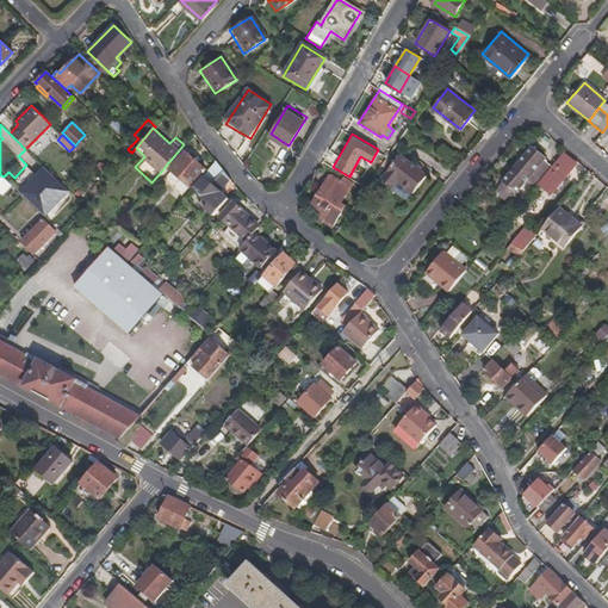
[(447,159),(453,150),(444,143),(440,147),(436,152),(447,159)]
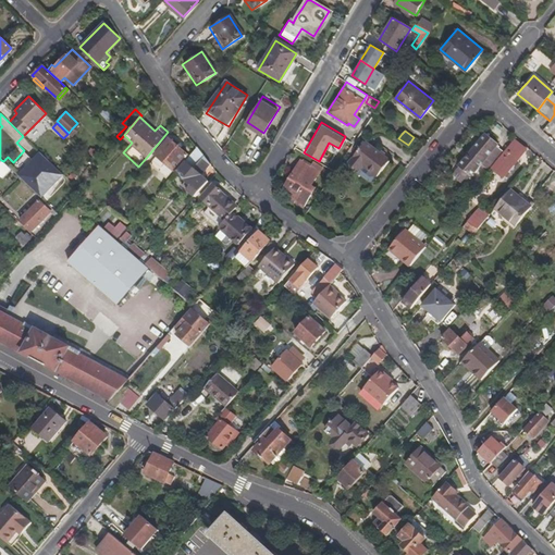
[(492,164),(504,150),(496,144),(497,142),(485,132),(458,165),(471,175),(484,159),(492,164)]
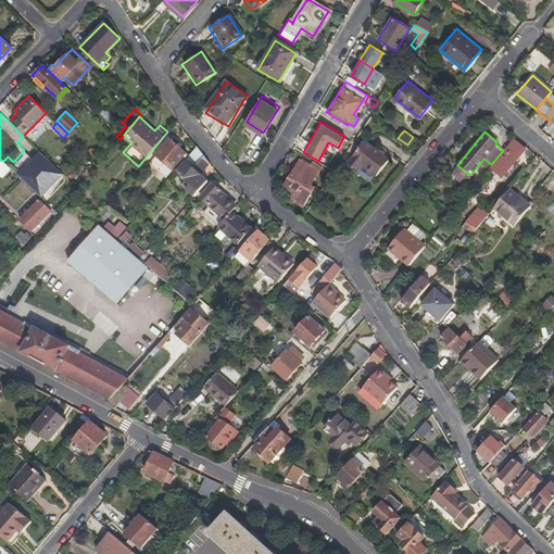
[(165,178),(186,153),(167,138),(153,154),(154,155),(147,163),(165,178)]
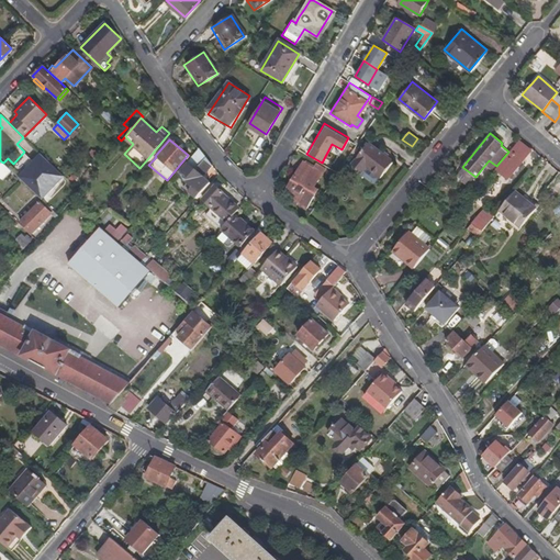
[(506,180),(529,150),(517,141),(508,152),(496,166),(493,169),(506,180)]
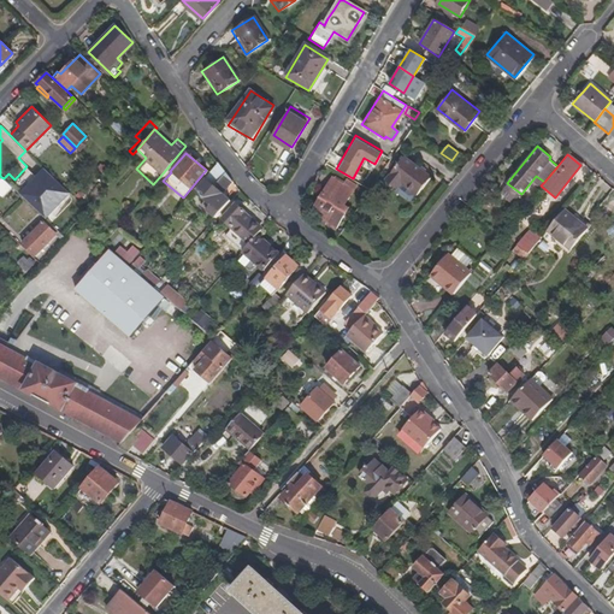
[(430,176),(403,155),(384,181),(395,189),(401,182),(415,194),(430,176)]
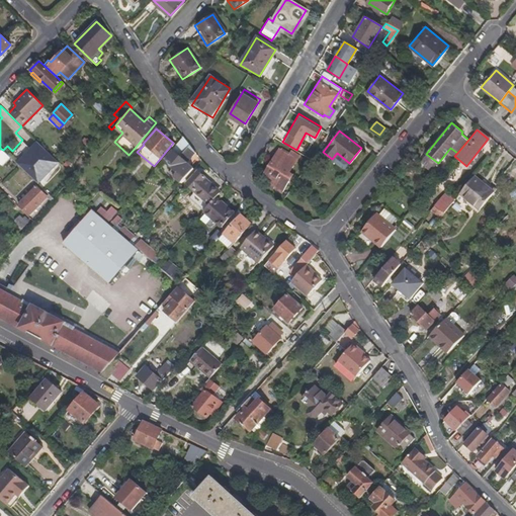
[(194,152),(181,136),(171,148),(172,149),(163,160),(171,167),(167,171),(172,176),(173,175),(180,180),(191,167),(185,162),(194,152)]
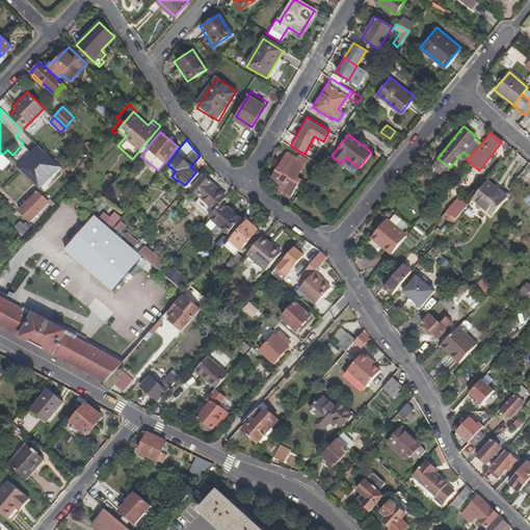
[(38,146),(17,168),(38,188),(59,165),(38,146)]
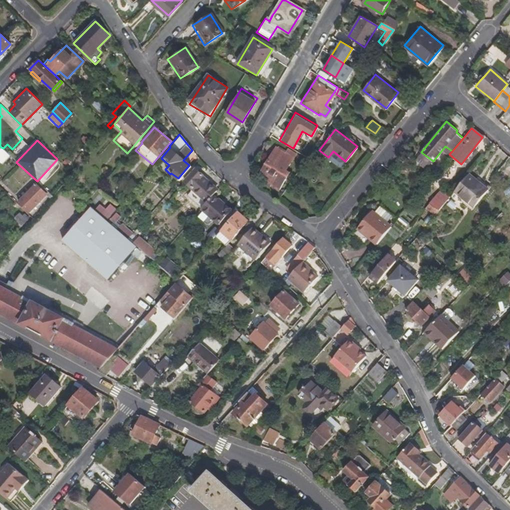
[(0,161),(8,153),(3,148),(1,147),(0,146),(0,161)]
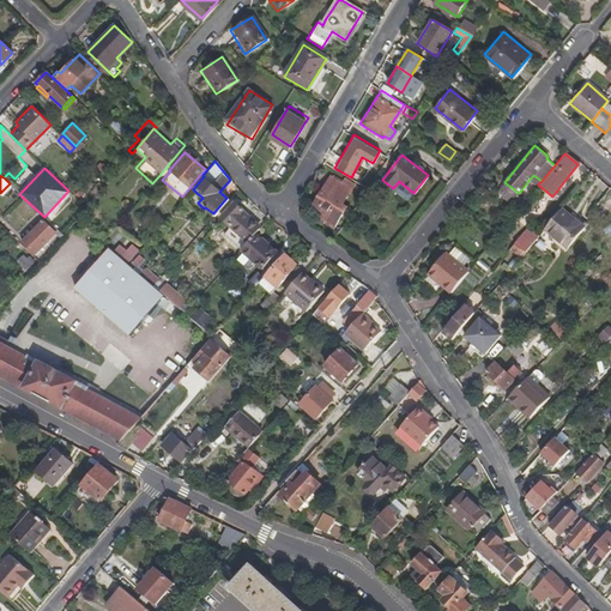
[(340,206),(351,189),(331,176),(312,206),(316,210),(314,212),(326,221),(328,217),(336,222),(344,209),(340,206)]
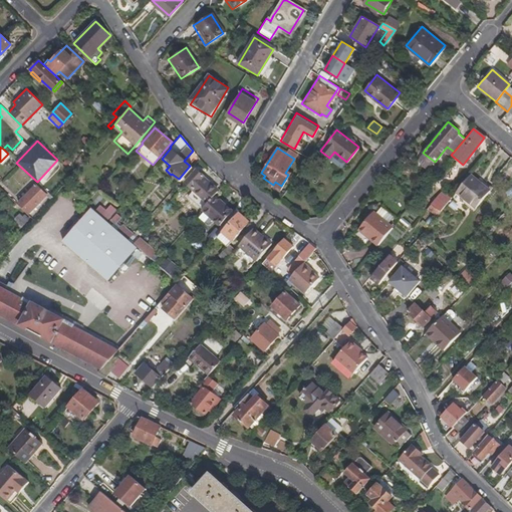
[(435,162),(423,153),(417,161),(428,170),(435,162)]
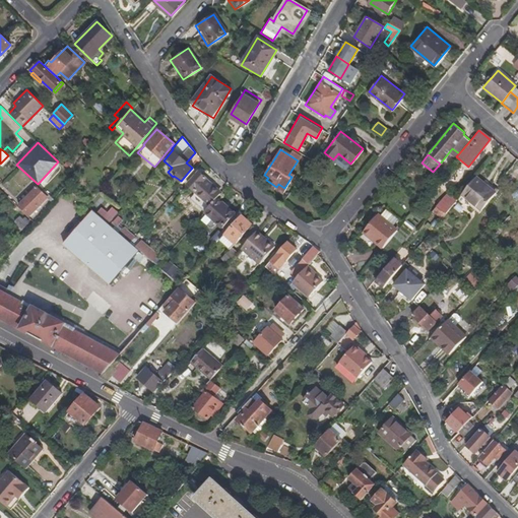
[(66,168),(71,163),(67,158),(62,164),(66,168)]
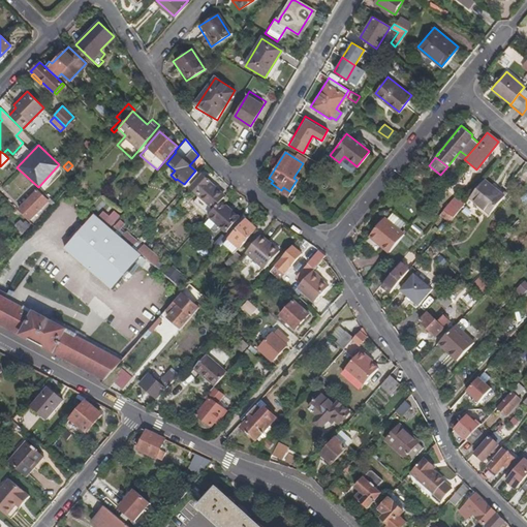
[(448,179),(454,173),(450,169),(444,177),(448,179)]
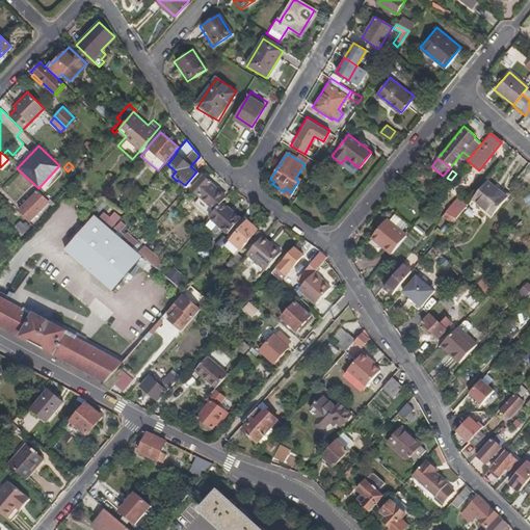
[(210,215),(215,209),(220,203),(224,197),(209,183),(211,182),(203,175),(191,188),(201,196),(195,203),(210,215)]
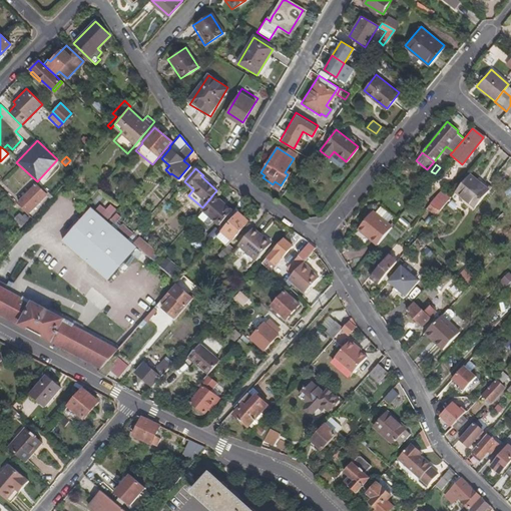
[(488,190),(468,174),(454,192),(473,208),(488,190)]
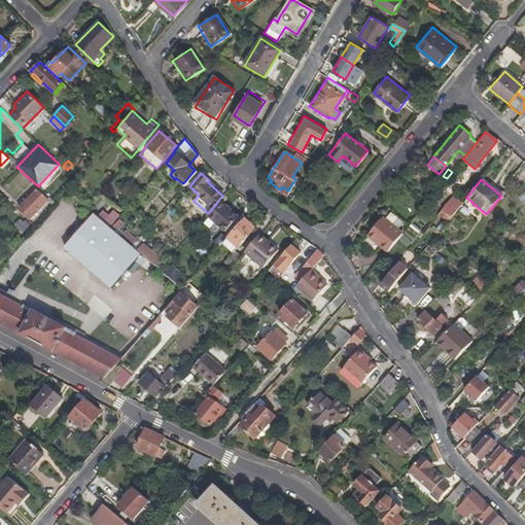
[(44,201),(46,199),(41,194),(35,187),(21,203),(26,208),(25,210),(30,216),(44,201)]
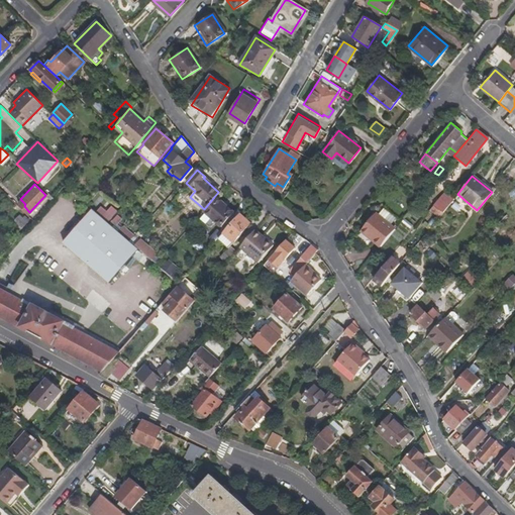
[(42,187),(40,190),(45,195),(43,197),(48,201),(52,197),(42,187)]
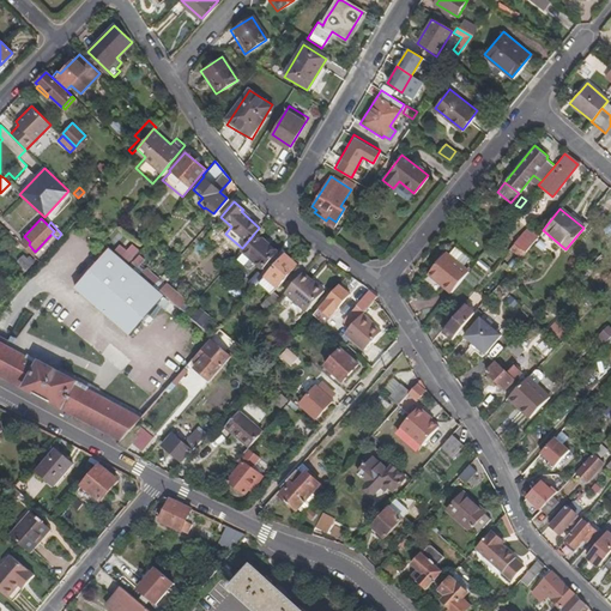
[(525,252),(537,236),(527,228),(514,242),(525,252)]
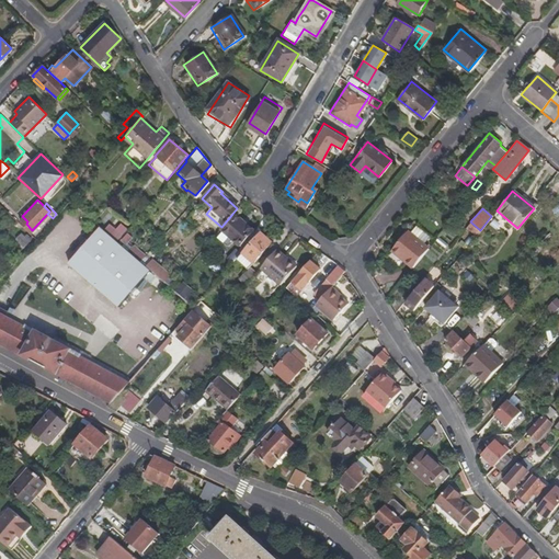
[(251,229),(232,214),(227,220),(221,227),(218,229),(220,231),(216,237),(224,243),(227,244),(229,242),(231,240),(237,246),(251,229)]
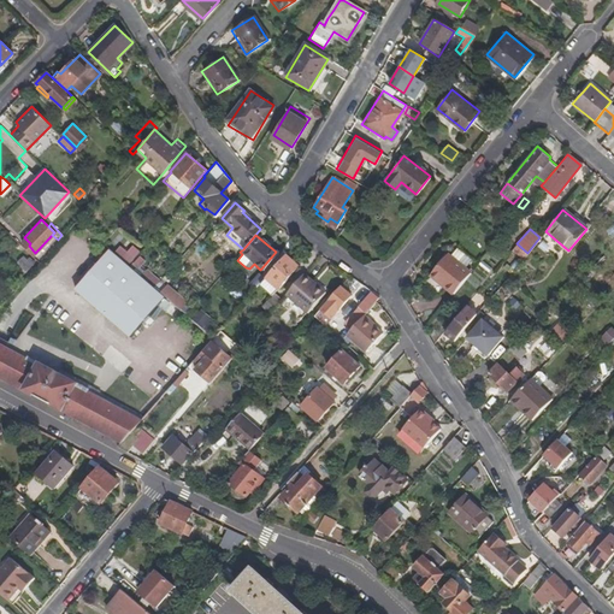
[(128,264),(139,251),(131,243),(125,249),(118,244),(112,251),(128,264)]
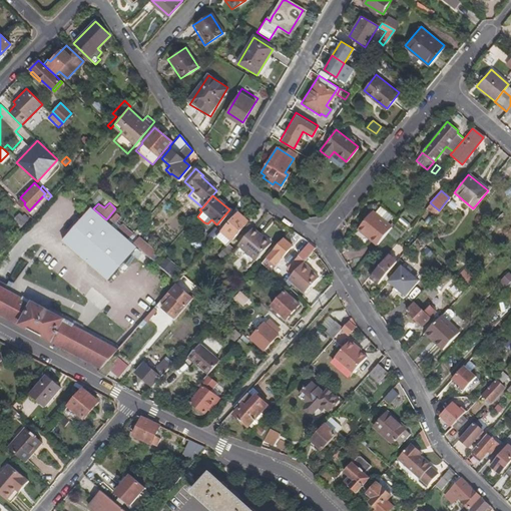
[(439,210),(430,202),(425,208),(434,216),(439,210)]
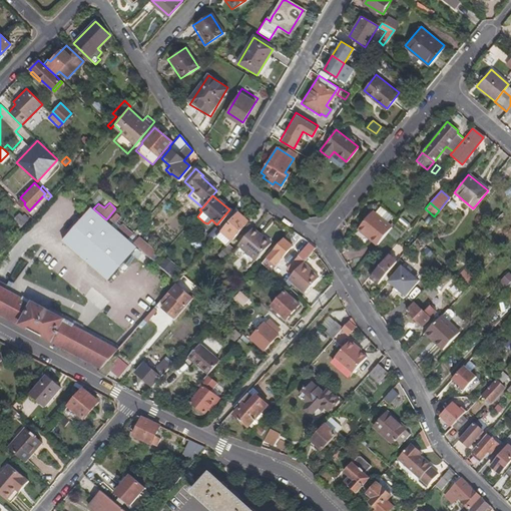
[(93,208),(90,205),(61,238),(107,280),(136,246),(126,237),(115,228),(114,227),(106,220),(106,219),(93,208)]
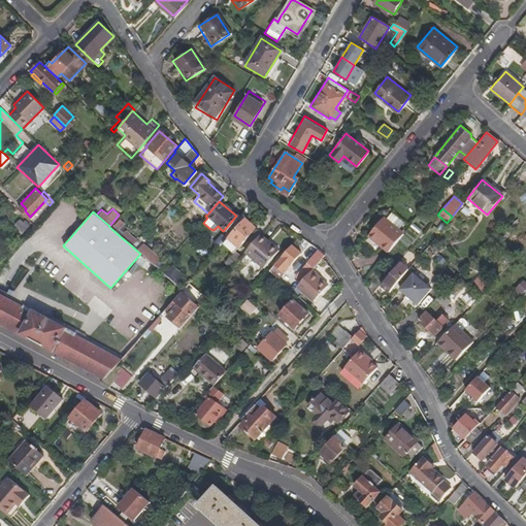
[(402,233),(397,229),(402,224),(390,214),(385,220),(383,218),(367,236),(387,252),(402,233)]
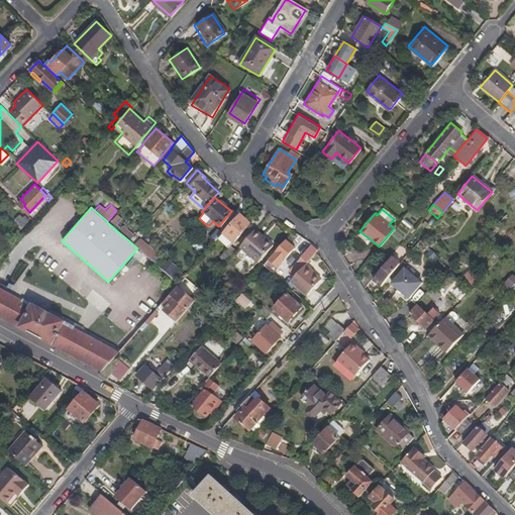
[(24,221),(27,219),(23,215),(21,216),(18,213),(13,219),(20,226),(24,221)]
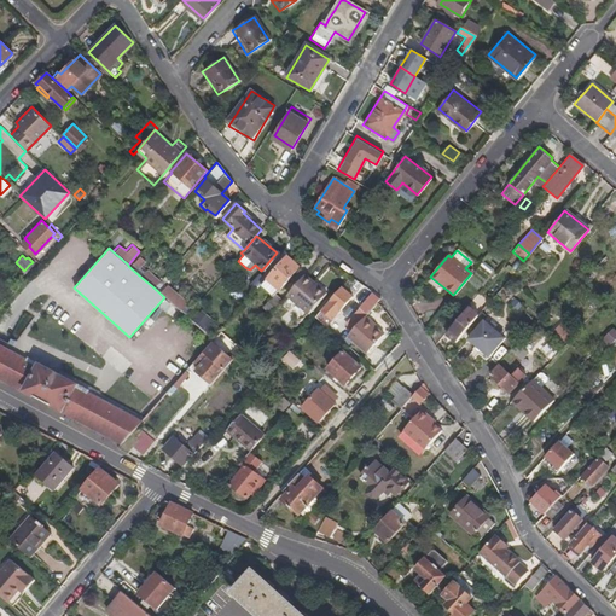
[(39,263),(30,255),(28,257),(33,262),(29,265),(34,268),(39,263)]
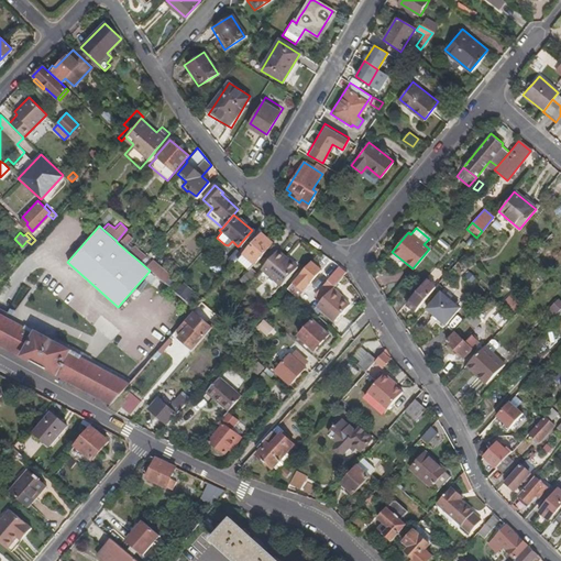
[(125,243),(131,238),(127,232),(117,242),(125,250),(129,245),(125,243)]
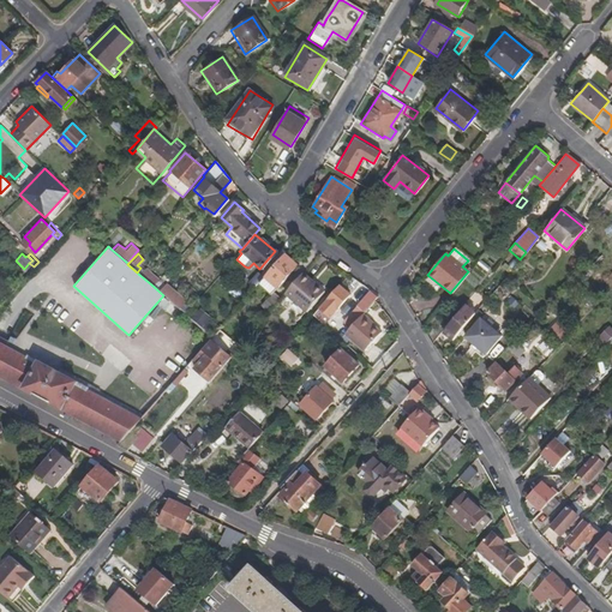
[(273,291),(294,264),(282,253),(256,283),(268,293),(259,303),(269,311),(277,300),(280,298),(273,291)]
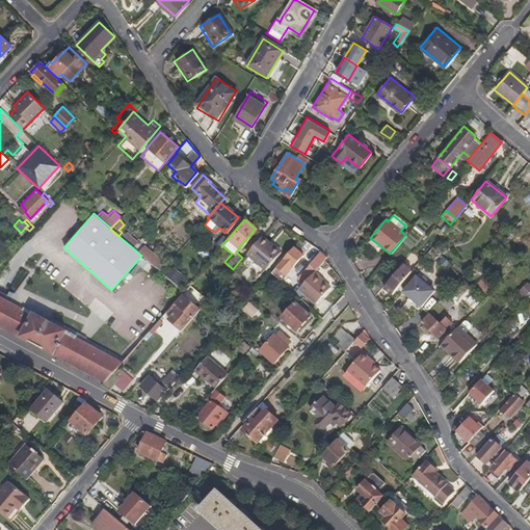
[(125,231),(120,237),(131,246),(136,241),(125,231)]
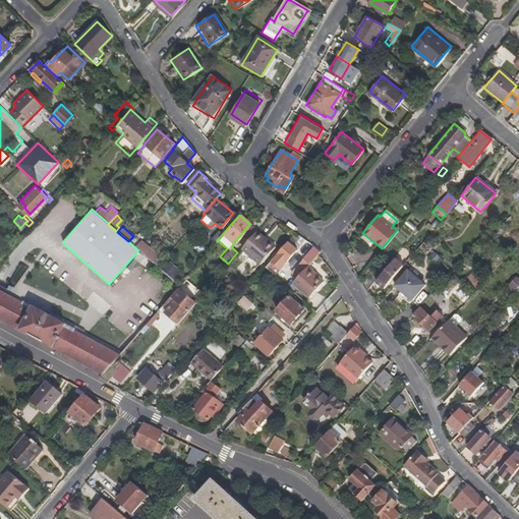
[(260,265),(274,248),(254,232),(237,252),(235,254),(252,270),(257,263),(260,265)]
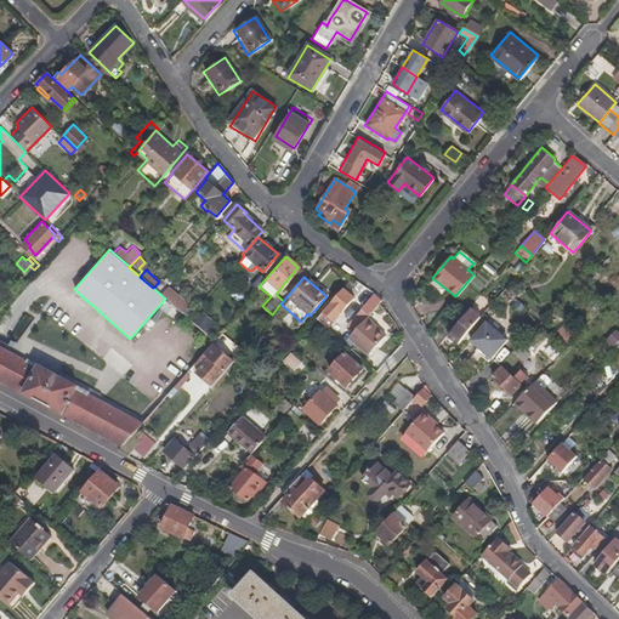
[(11,296),(15,291),(9,287),(5,291),(11,296)]
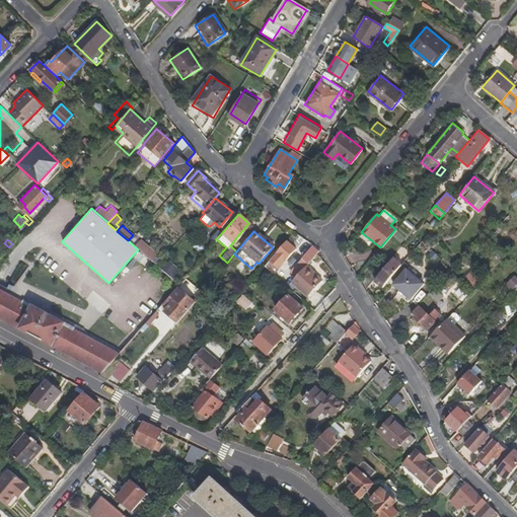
[(271,274),(276,267),(277,268),(294,248),(285,240),(263,267),(271,274)]
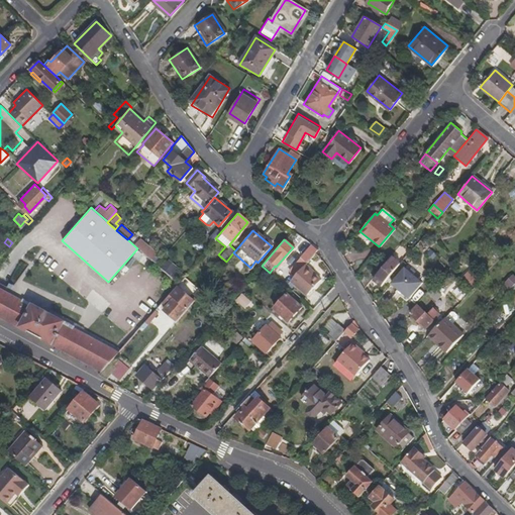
[(144,243),(138,249),(139,250),(156,265),(162,258),(144,243)]
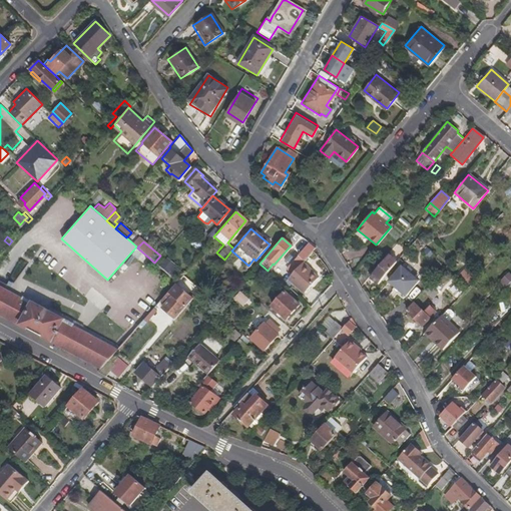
[(314,247),(308,241),(300,250),(306,257),(314,247)]
